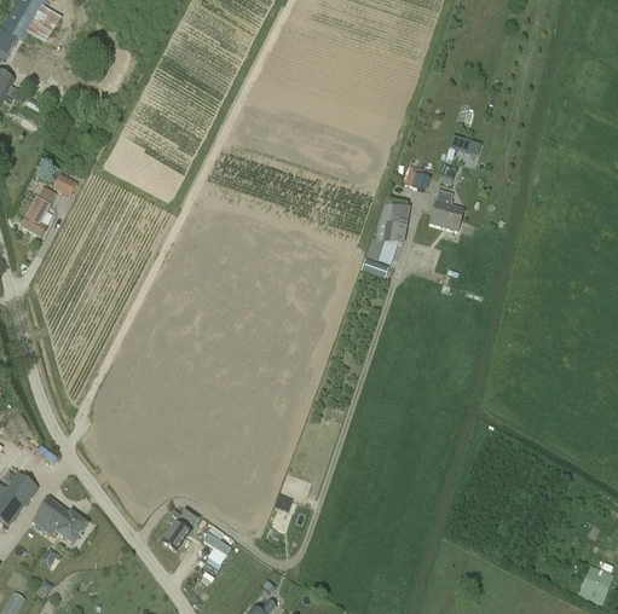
[(42,56),(35,51),(38,47),(41,50),(63,16),(44,5),(47,0),(16,0),(1,27),(1,28),(0,30),(0,57),(45,81),(56,62),(53,61),(52,61),(56,53),(46,48),(42,56)]
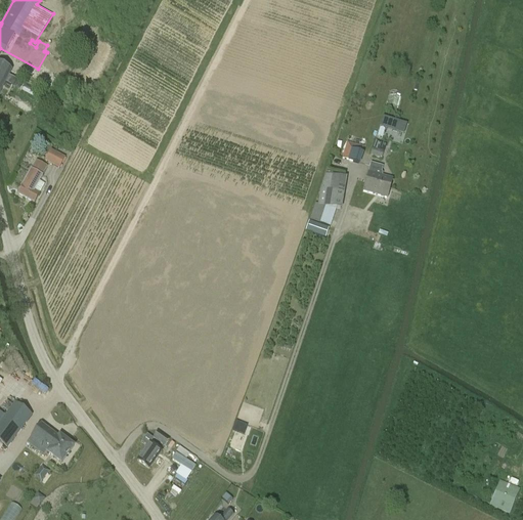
[(26,74),(12,67),(0,59),(0,90),(8,74),(22,81),(26,74)]
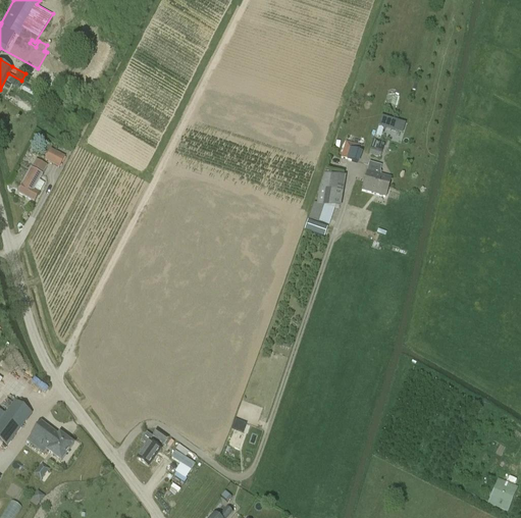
[(391,101),(399,102),(401,92),(392,91),(391,101)]
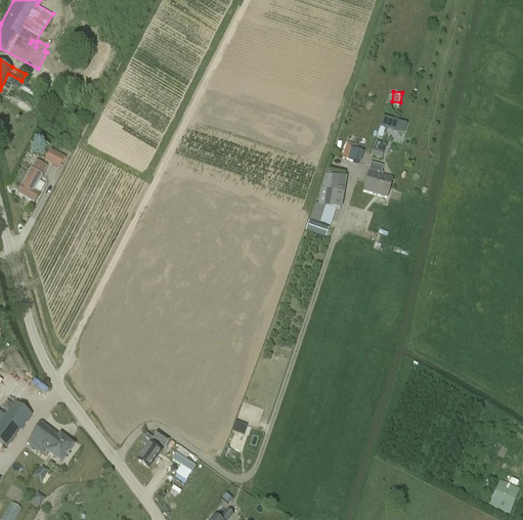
[(404,130),(407,121),(384,114),(381,123),(404,130)]
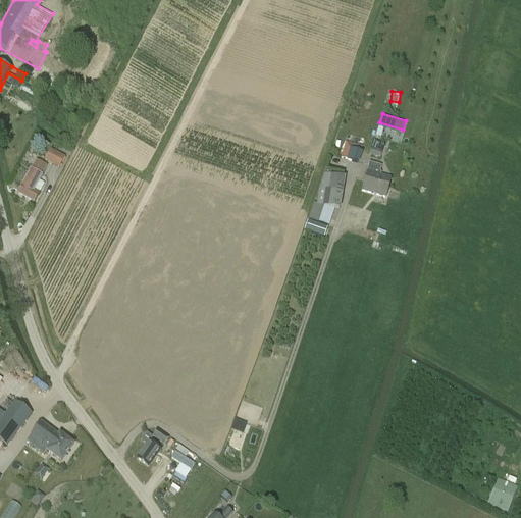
[(379,123),(376,133),(381,134),(384,124),(379,123)]
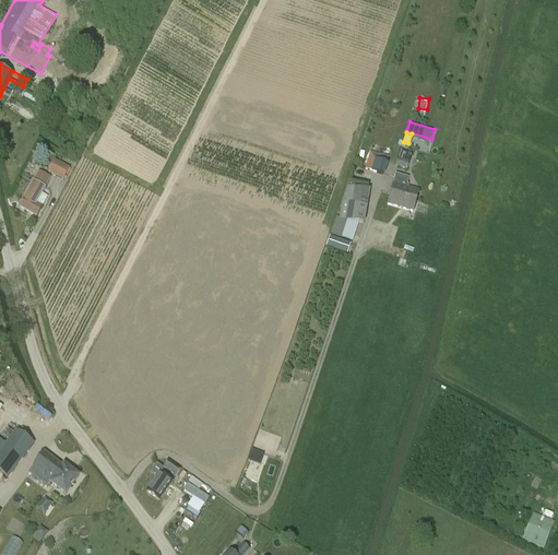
[(384,173),(389,160),(387,160),(389,152),(371,148),(365,165),(371,167),(371,168),(384,173)]
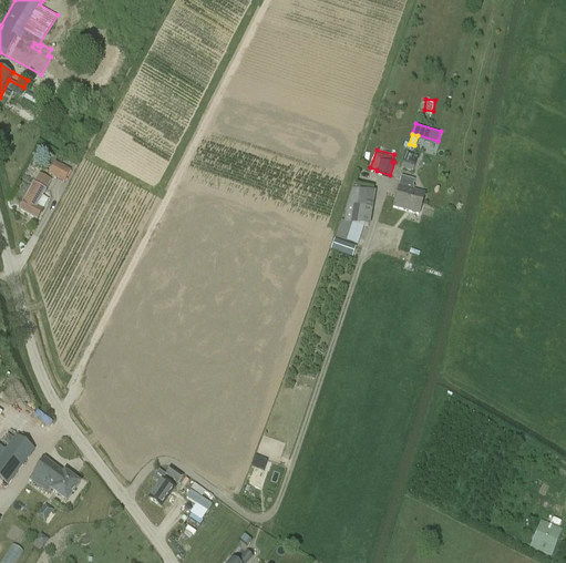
[(404,156),(401,164),(414,167),(417,160),(404,156)]
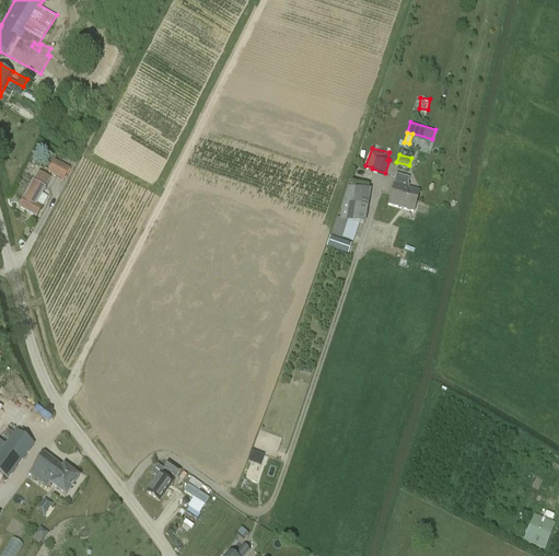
[(71,165),(56,157),(48,169),(65,177),(71,165)]
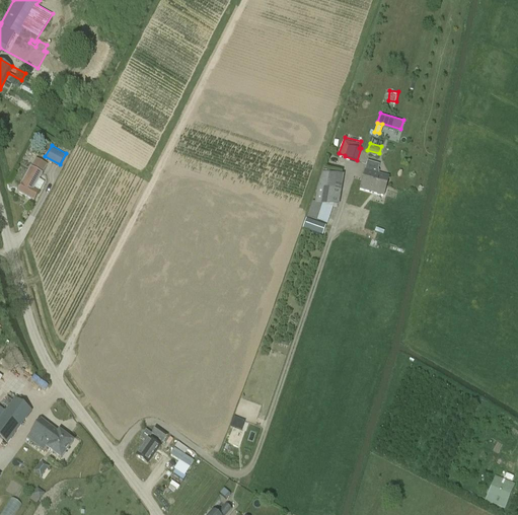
[(34,186),(43,171),(42,170),(48,161),(35,155),(30,164),(22,179),(23,179),(18,189),(34,198),(40,188),(34,186)]
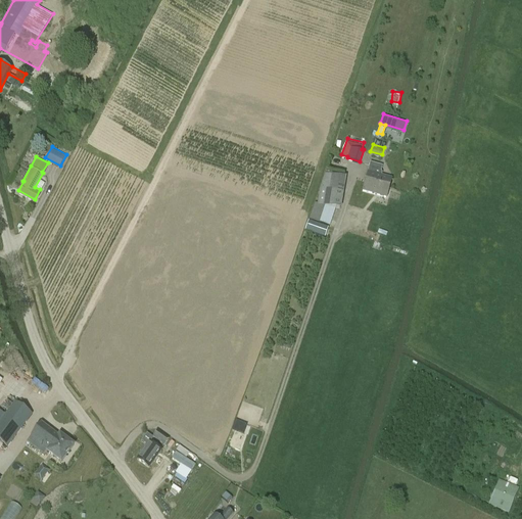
[(382,173),(383,170),(381,168),(383,162),(371,159),(369,169),(366,178),(363,188),(387,195),(389,185),(392,175),(382,173)]
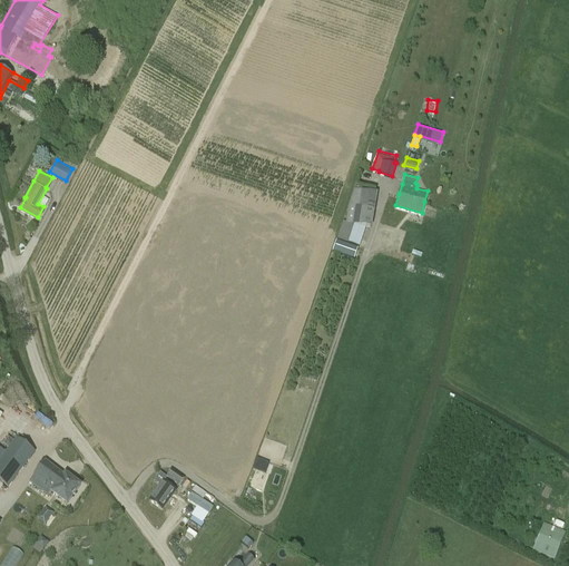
[(372,224),(376,191),(355,187),(352,196),(352,206),(349,206),(346,218),(343,217),(337,235),(360,243),(366,224),(372,224)]
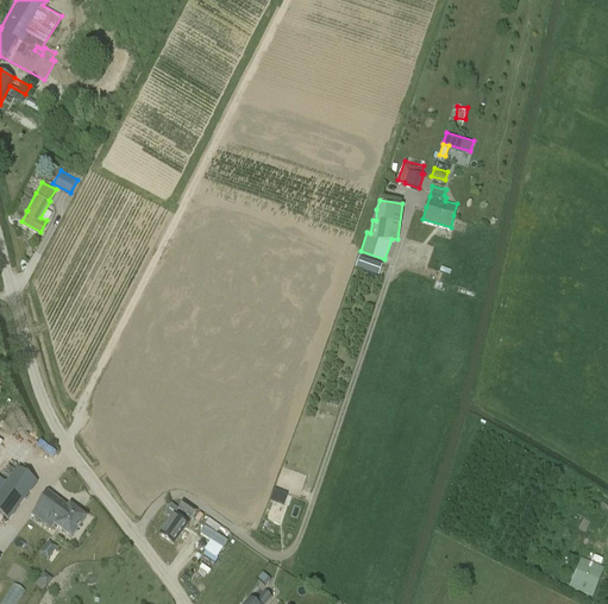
[(356,265),(378,272),(383,262),(359,255),(356,265)]
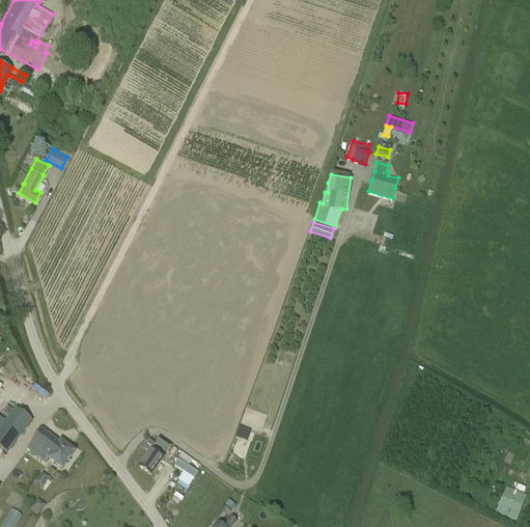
[(24,434),(33,419),(16,409),(6,423),(24,434)]
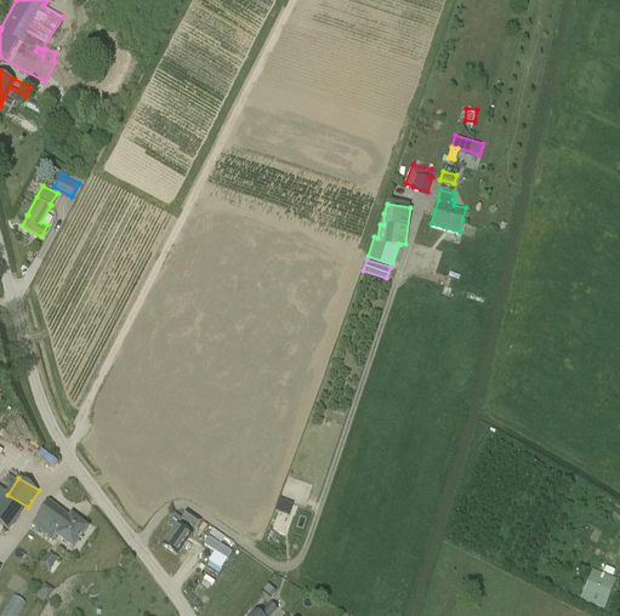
[(50,498),(33,522),(53,536),(57,531),(73,545),(89,524),(72,511),(69,513),(50,498)]
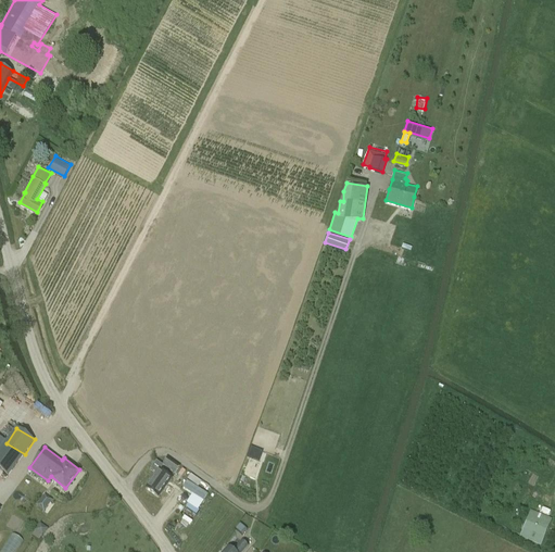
[(168,454),(163,462),(176,471),(180,463),(168,454)]
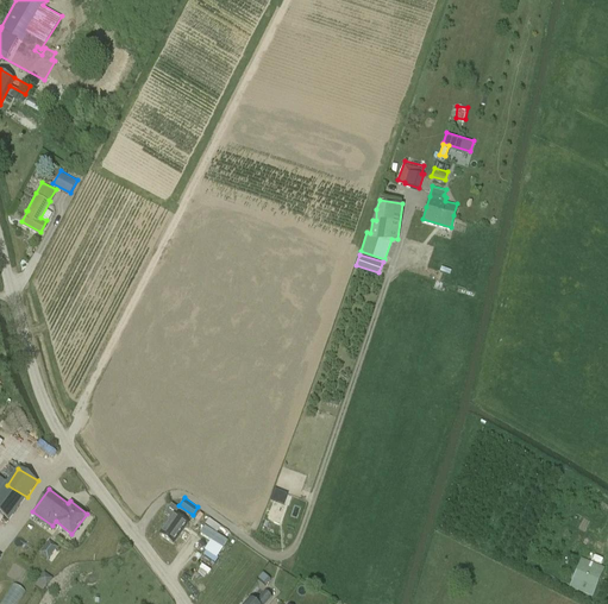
[(188,520),(175,511),(176,508),(168,502),(162,511),(170,516),(161,530),(174,540),(188,520)]
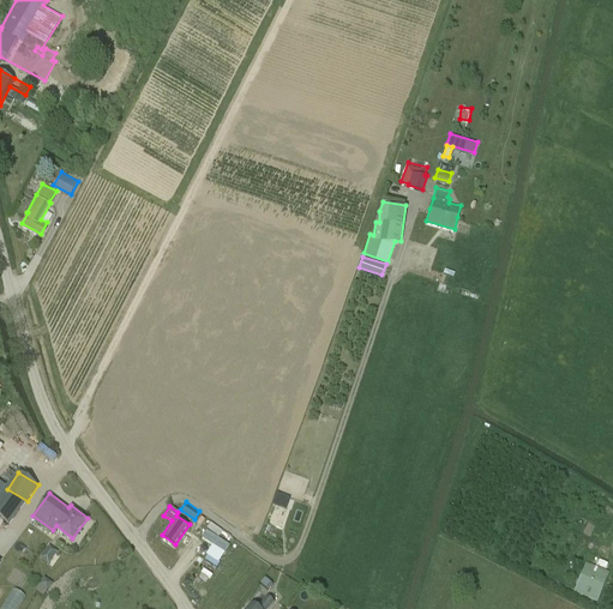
[(202,554),(215,562),(229,541),(204,524),(199,532),(210,540),(202,554)]
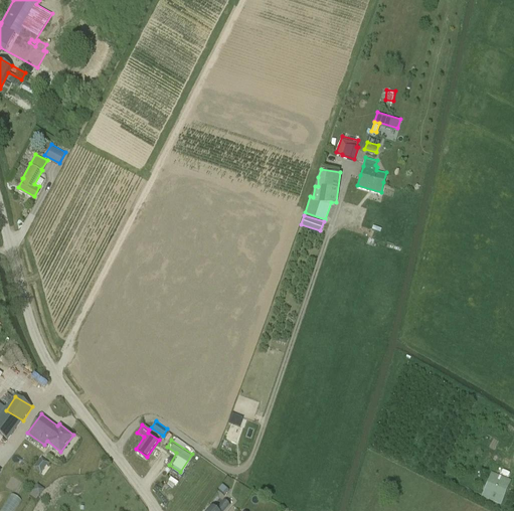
[(40,455),(35,464),(42,467),(46,458),(40,455)]
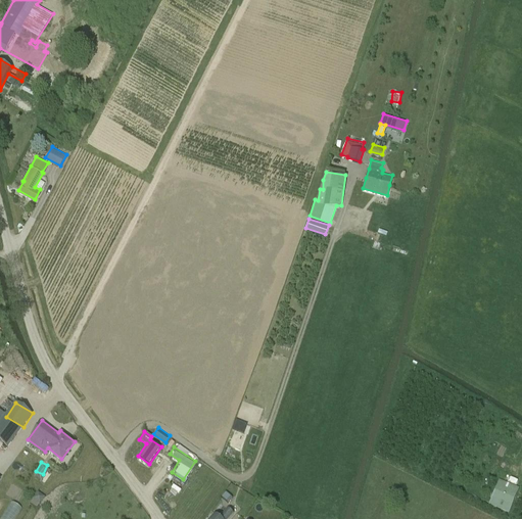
[(489,501),(510,509),(517,489),(497,481),(489,501)]
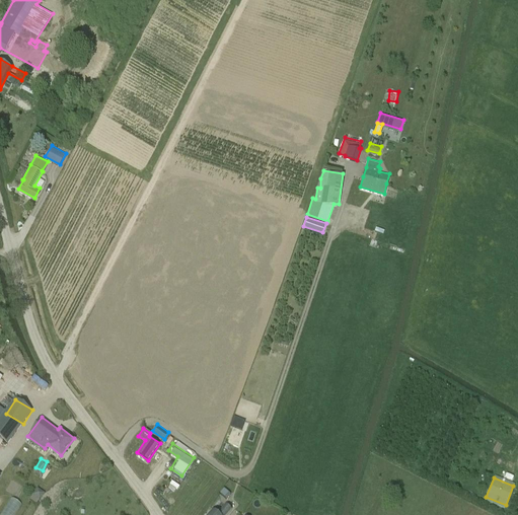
[(0,514),(15,514),(22,499),(9,494),(0,514)]
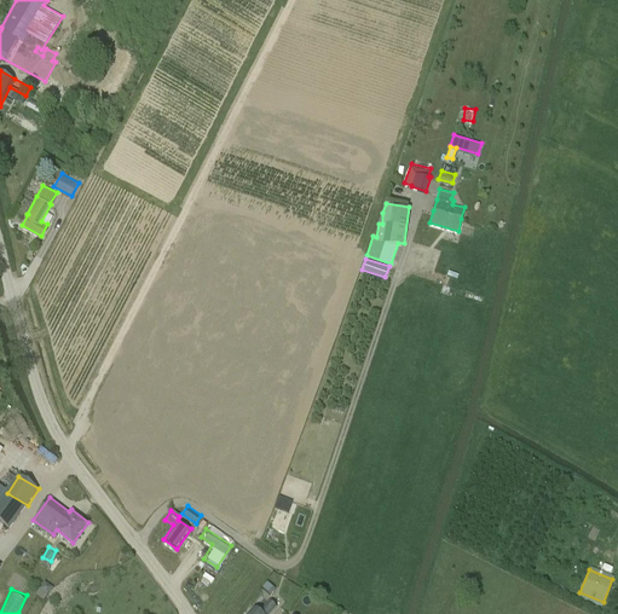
[(267,613),(277,603),(270,597),(260,608),(255,604),(246,613),(267,613)]
